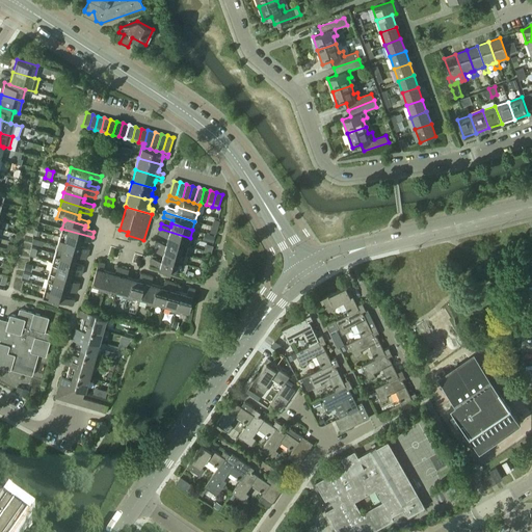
[(92,237),(61,229),(59,237),(80,242),(81,239),(90,242),(92,237)]
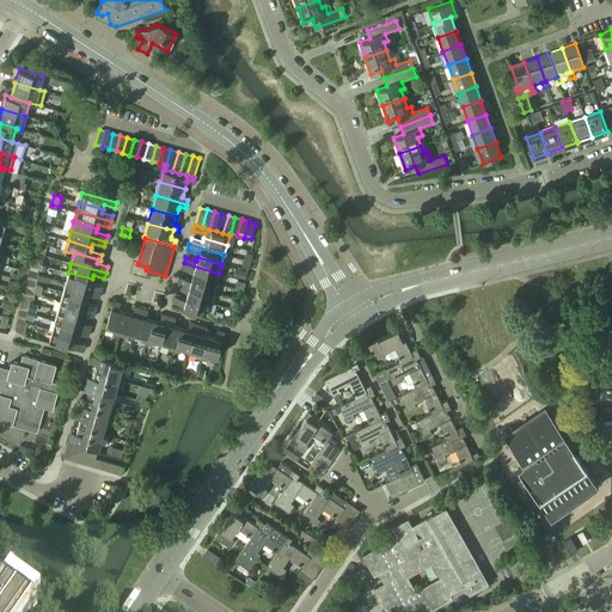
[(191,276),(215,283),(219,274),(184,263),(182,269),(193,273),(191,276)]
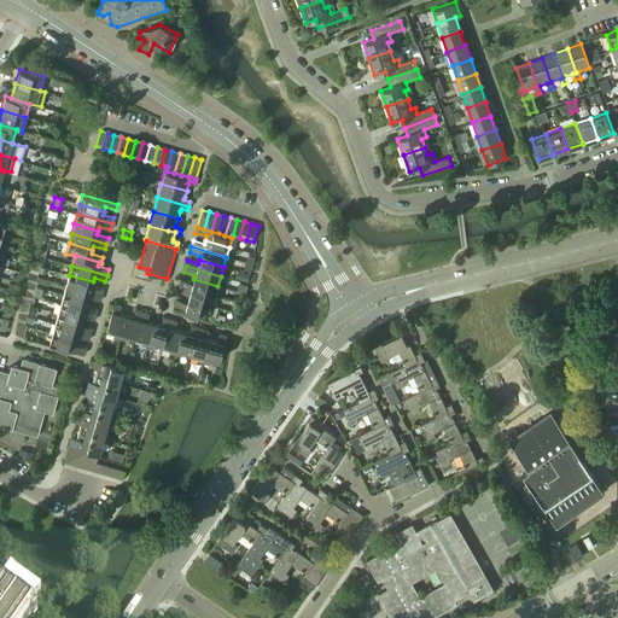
[(101,295),(104,289),(92,285),(93,281),(69,275),(66,285),(101,295)]
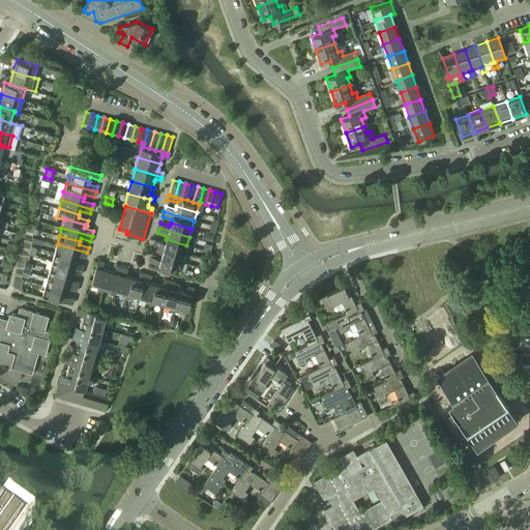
[(186,245),(166,239),(166,242),(155,240),(154,245),(184,254),(186,245)]
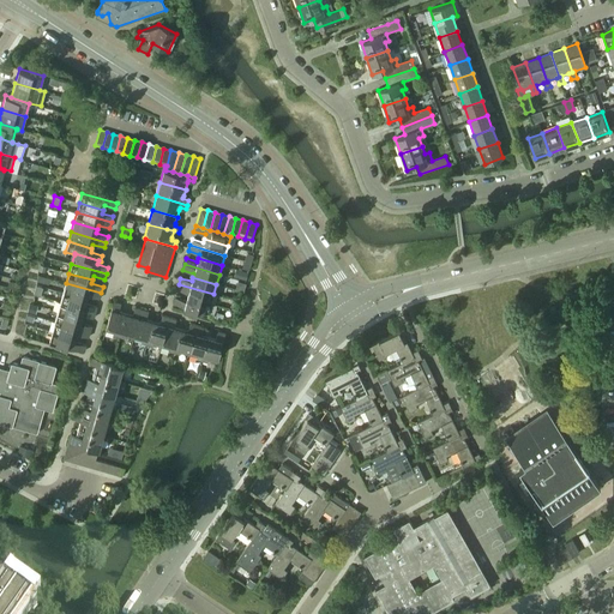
[(238,281),(235,289),(241,292),(244,292),(246,284),(246,283),(245,283),(238,281)]
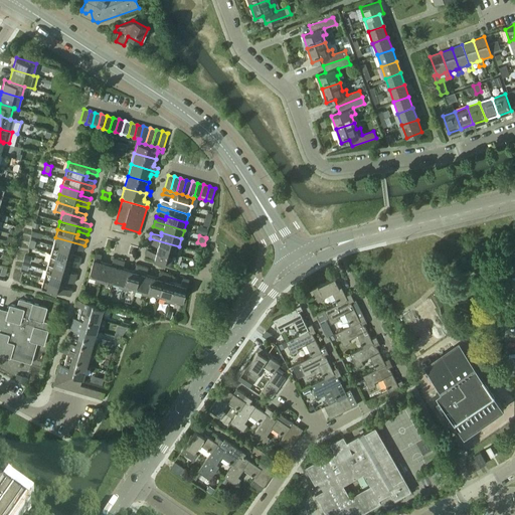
[(84,245),(55,237),(53,245),(73,251),(73,247),(83,250),(84,245)]
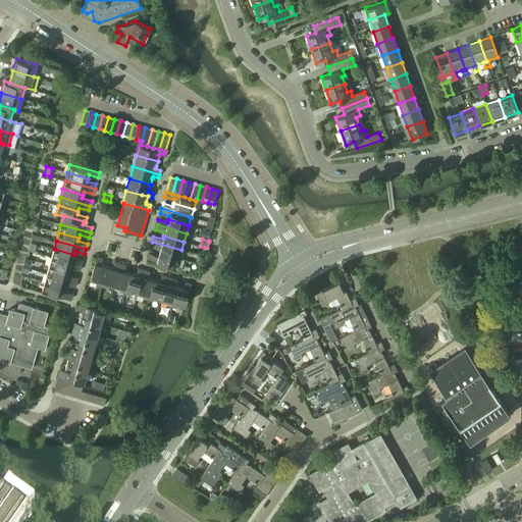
[(181,250),(152,242),(151,246),(160,249),(159,252),(179,258),(181,250)]
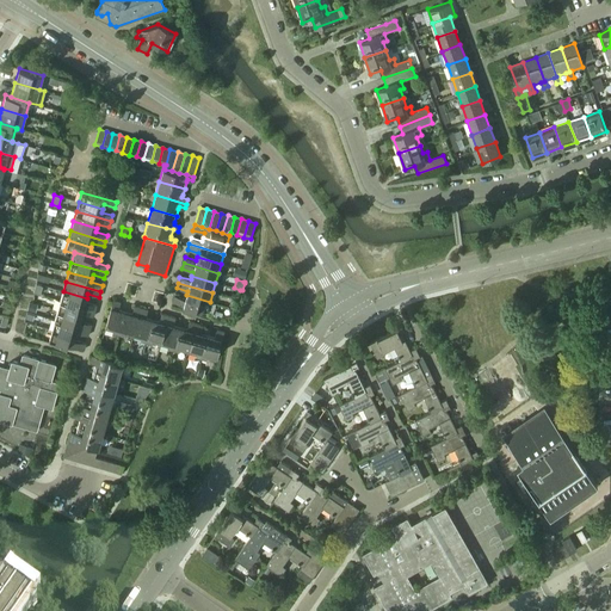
[(87,298),(63,291),(60,301),(94,310),(97,304),(86,302),(87,298)]
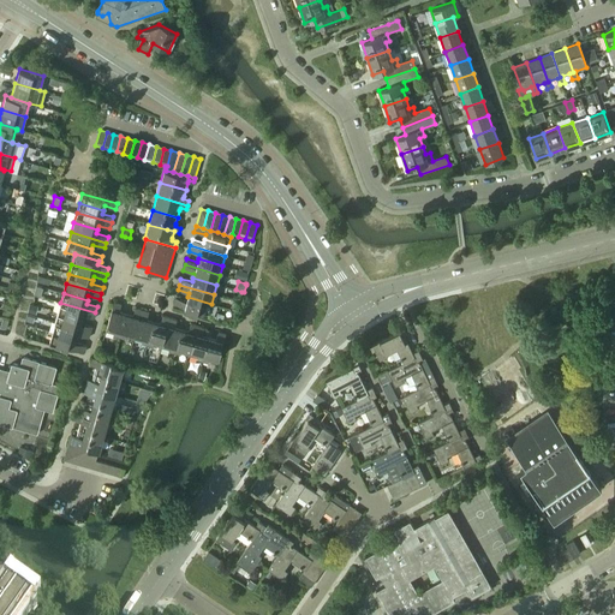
[(175,298),(173,304),(209,314),(212,304),(187,297),(186,300),(175,298)]
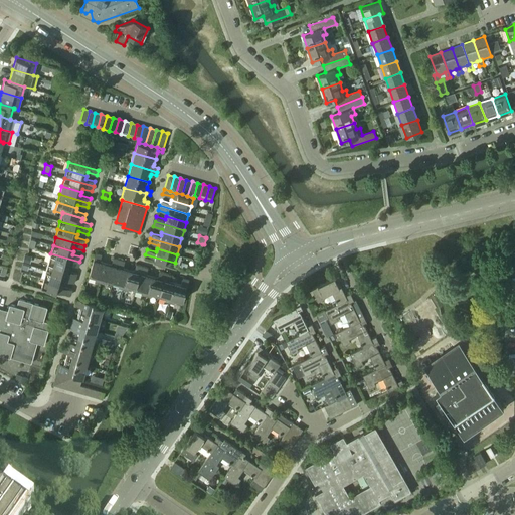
[(89,278),(95,279),(95,281),(100,283),(106,264),(100,262),(102,254),(95,252),(89,278)]
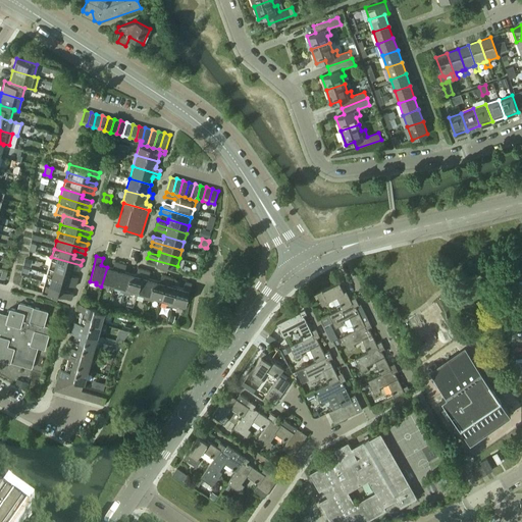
[(81,265),(51,257),(49,265),(69,271),(70,267),(80,270),(81,265)]
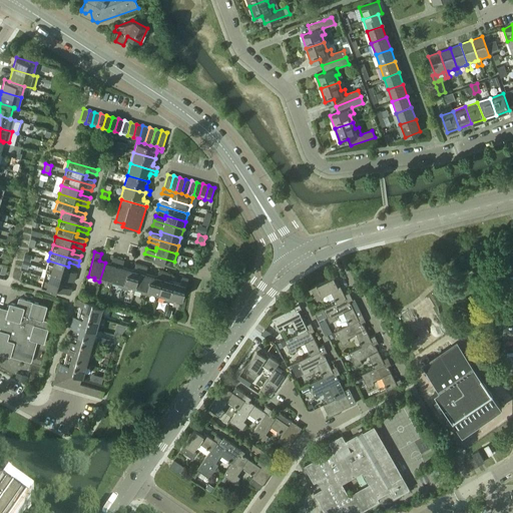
[(118,259),(112,257),(110,264),(105,263),(99,282),(104,283),(104,281),(111,283),(118,259)]
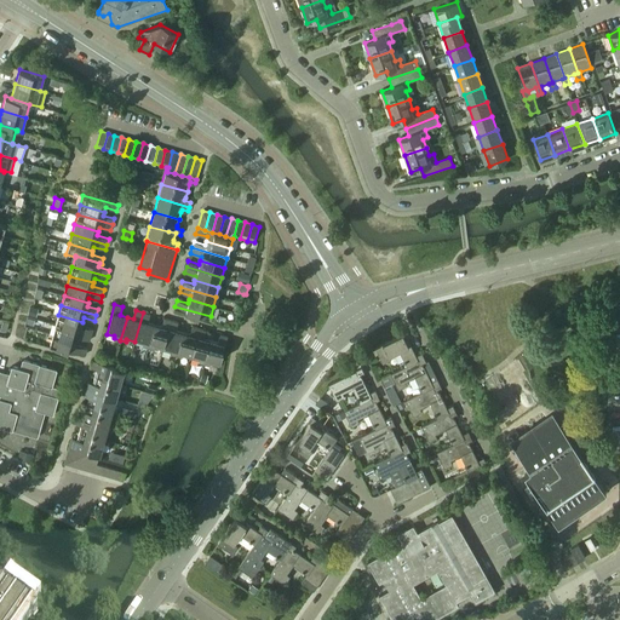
[(148,349),(155,325),(148,323),(150,315),(143,313),(135,342),(143,344),(142,346),(148,349)]
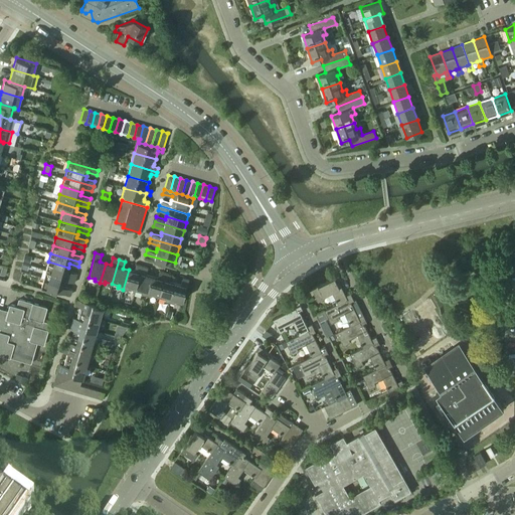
[(68,268),(48,262),(46,270),(75,279),(76,273),(67,271),(68,268)]
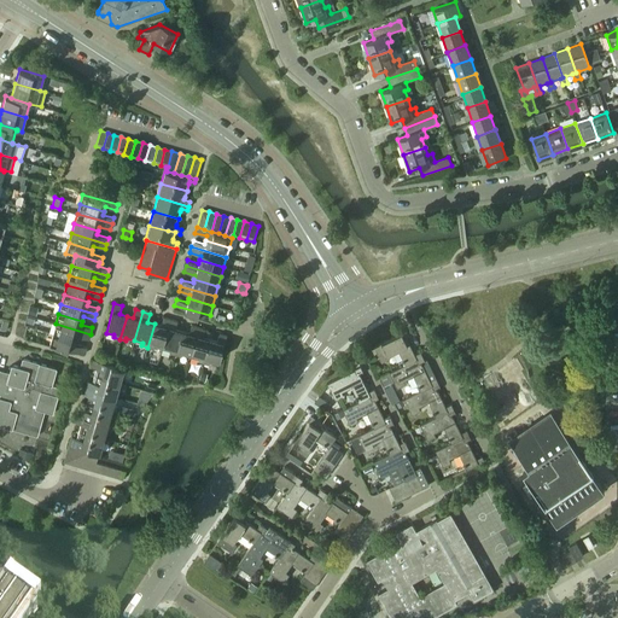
[(155,324),(147,348),(153,349),(153,347),(162,349),(170,319),(163,318),(161,326),(155,324)]
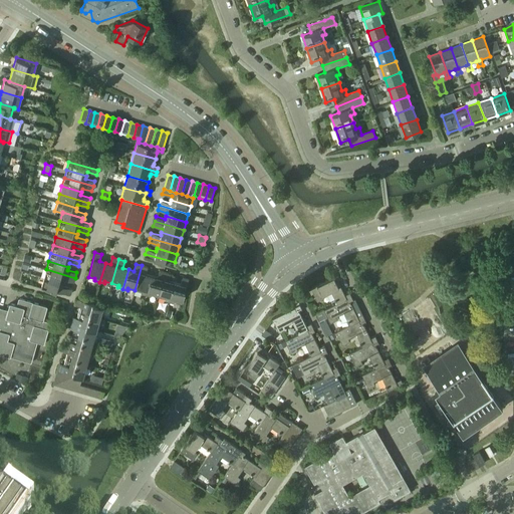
[(146,295),(152,276),(146,274),(148,267),(142,265),(135,290),(142,292),(141,294),(146,295)]
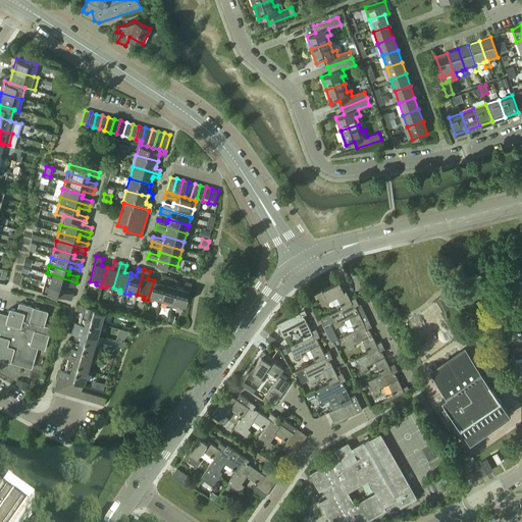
[(76,282),(47,273),(44,281),(64,288),(65,283),(74,286),(76,282)]
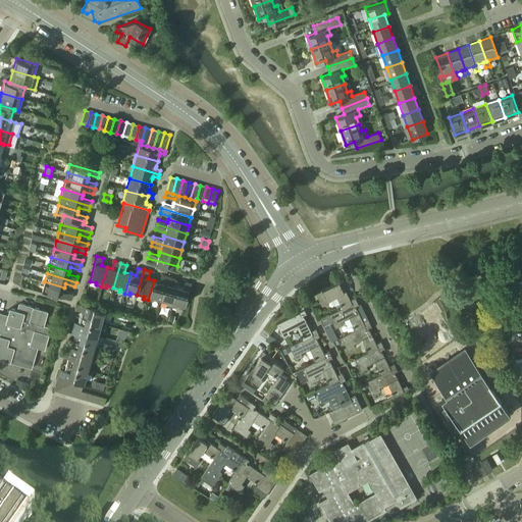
[(154,280),(148,300),(153,302),(153,300),(160,302),(168,276),(161,275),(159,281),(154,280)]
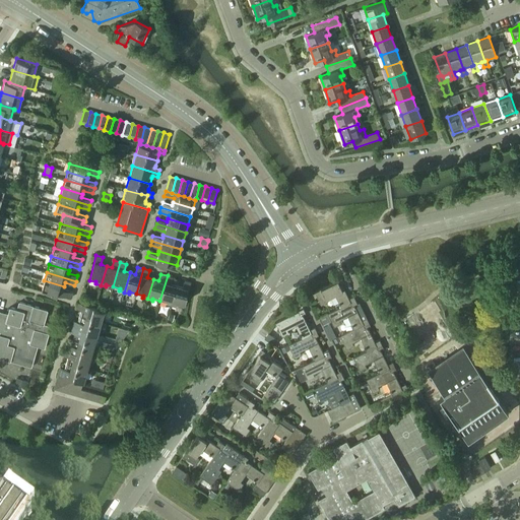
[(171,306),(177,286),(171,284),(173,277),(168,275),(159,301),(167,302),(166,304),(171,306)]
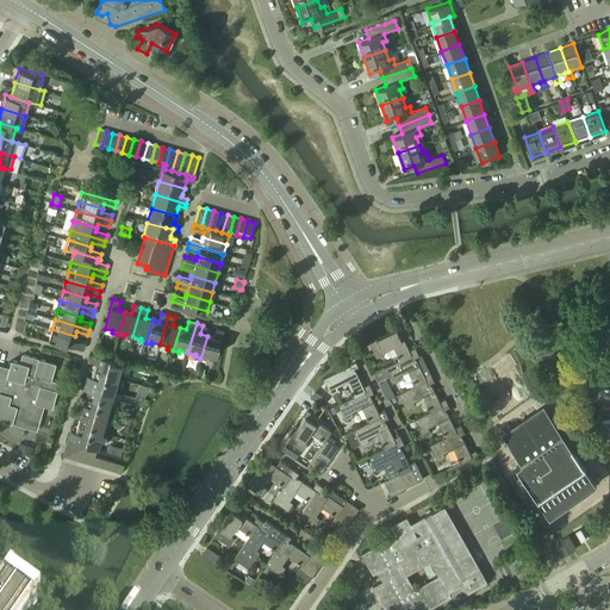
[(368,342),(377,358),(385,353),(383,350),(392,346),(399,360),(417,352),(415,347),(409,350),(400,332),(404,330),(402,325),(368,342)]
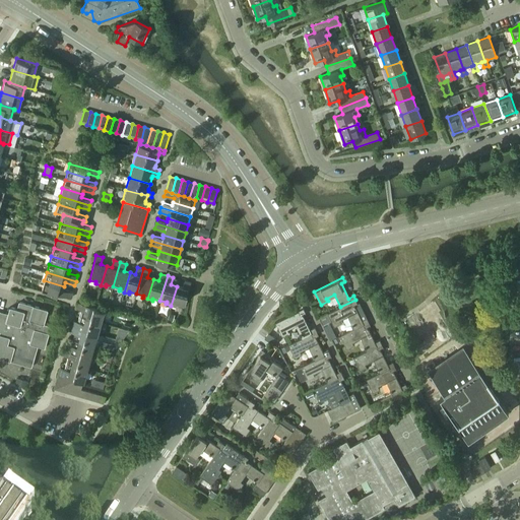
[(42,289),(43,289),(71,298),(73,291),(64,289),(64,286),(44,280),(42,289)]
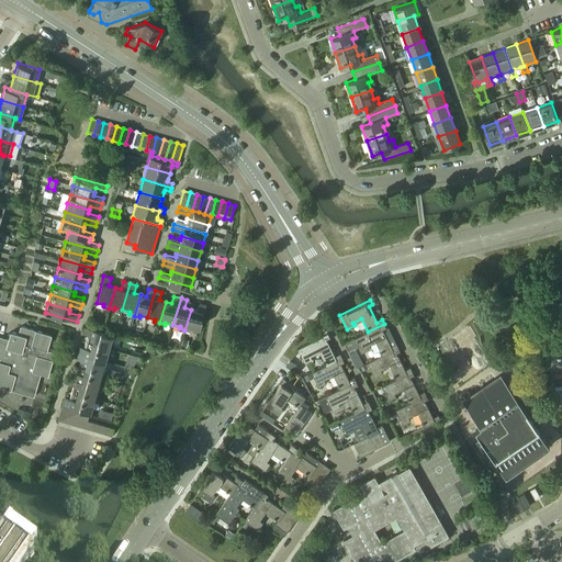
[(191,329),(199,332),(206,305),(199,303),(197,311),(191,310),(184,330),(190,332),(191,329)]
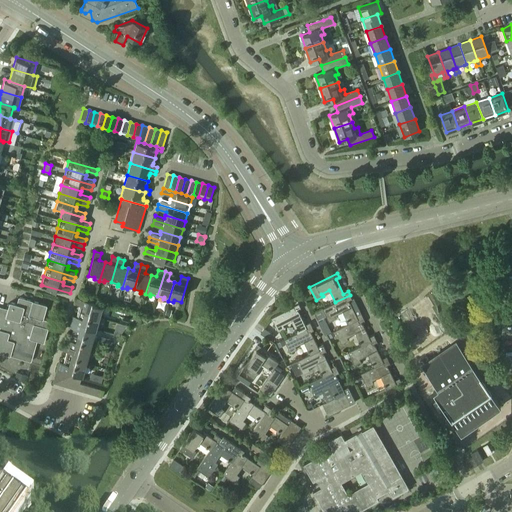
[(323,309),(314,313),(318,321),(326,316),(329,321),(335,318),(334,315),(342,311),(348,323),(362,317),(353,298),(351,298),(350,295),(335,302),(322,308),(323,309)]
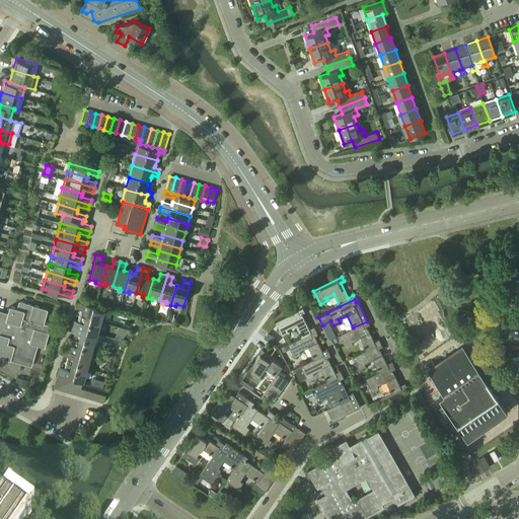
[(0,357),(31,366),(38,346),(45,348),(51,326),(44,324),(48,309),(18,301),(16,308),(10,306),(8,313),(0,310),(0,357)]
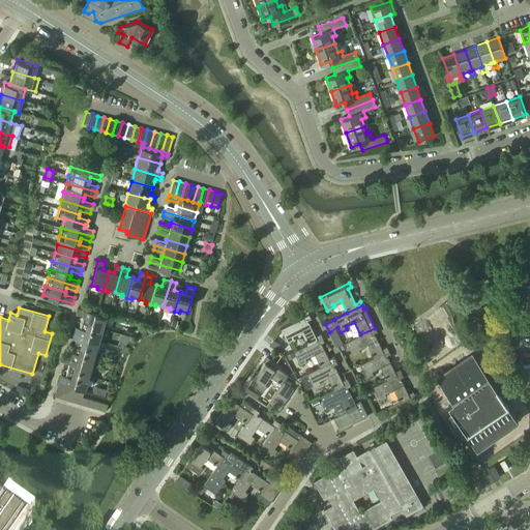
[(107,316),(84,310),(80,308),(78,315),(83,316),(81,322),(102,328),(107,316)]
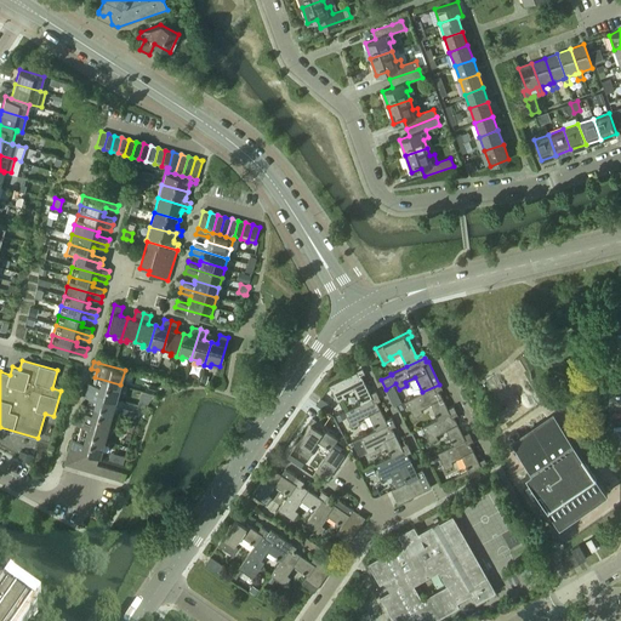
[(329,385),(336,400),(345,397),(343,393),(353,388),(360,403),(377,394),(375,391),(370,393),(362,376),(365,374),(363,369),(329,385)]
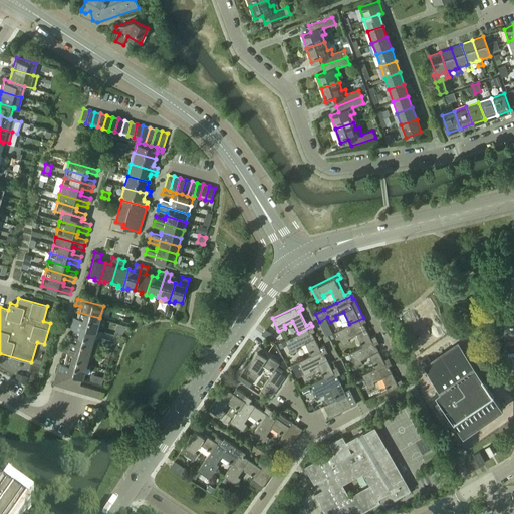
[(71,318),(70,322),(96,330),(99,318),(78,312),(76,317),(72,316),(71,318)]
